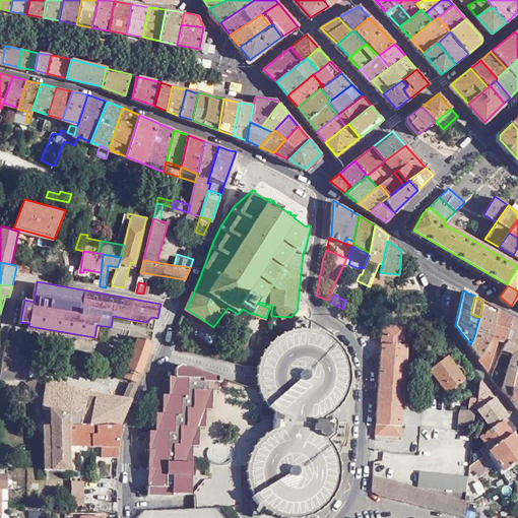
[(362,307),(346,298),(345,301),(342,309),(358,318),(363,307),(362,307)]
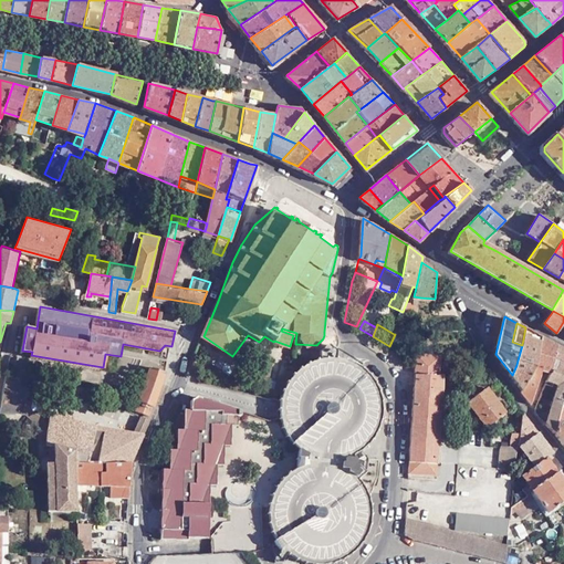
[(522,345),(518,361),(535,366),(542,336),(525,327),(522,345)]
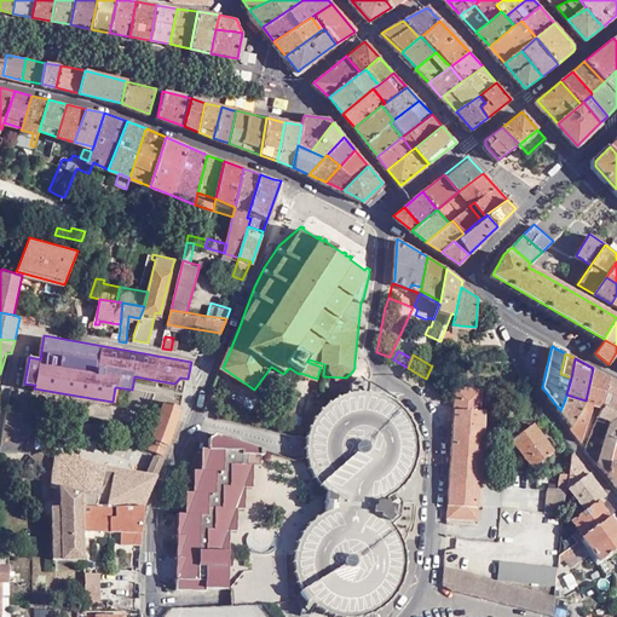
[(594,403),(604,407),(609,376),(593,368),(586,401),(594,403)]
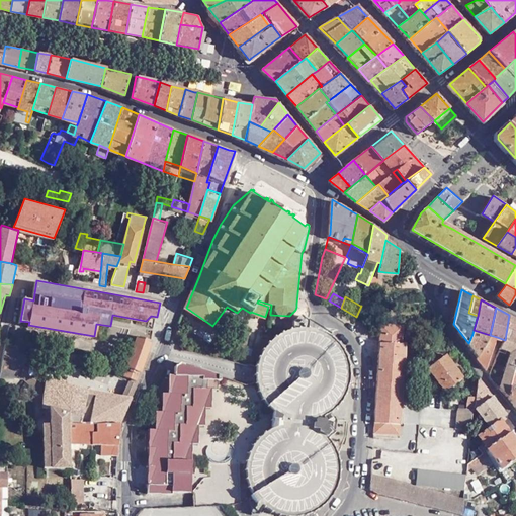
[(505,340),(502,347),(512,351),(515,353),(515,318),(509,315),(505,340)]
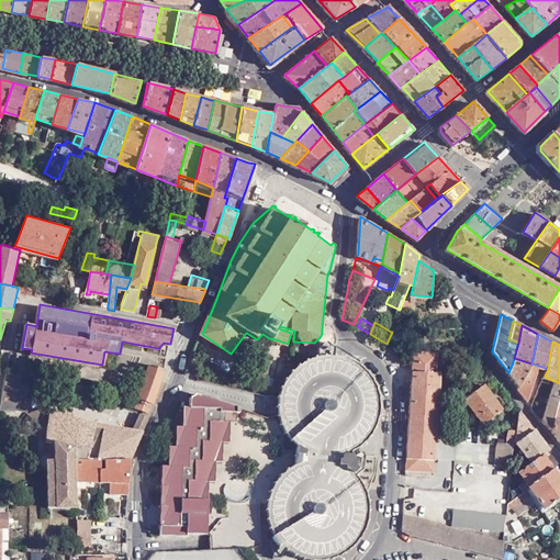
[(175,360),(178,351),(171,350),(168,359),(175,360)]
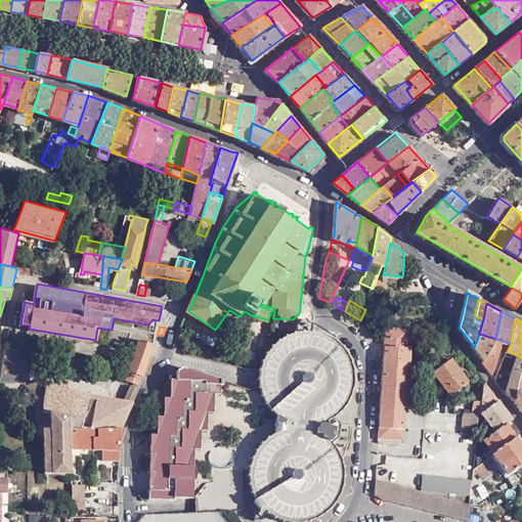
[(386,336),(380,436),(405,438),(410,345),(406,345),(406,328),(386,327),(386,336)]
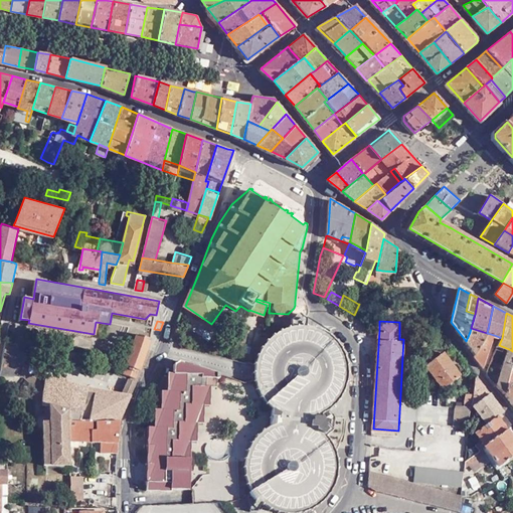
[(259,496),(260,498),(263,500),(268,504),(280,510),(293,512),(303,511),(312,508),(324,500),(333,490),(336,484),(339,469),(339,461),(335,445),(328,435),(334,429),(335,416),(332,412),(322,418),(318,414),(328,408),(339,398),(344,391),(348,379),(348,366),(345,354),(338,342),(332,335),(321,328),(314,326),(304,325),(294,325),(285,328),(277,333),(269,340),(262,348),(257,364),(257,376),(258,383),(264,395),(273,406),(272,425),(264,430),(255,439),(249,451),(246,463),(248,479),(251,487),(259,496)]
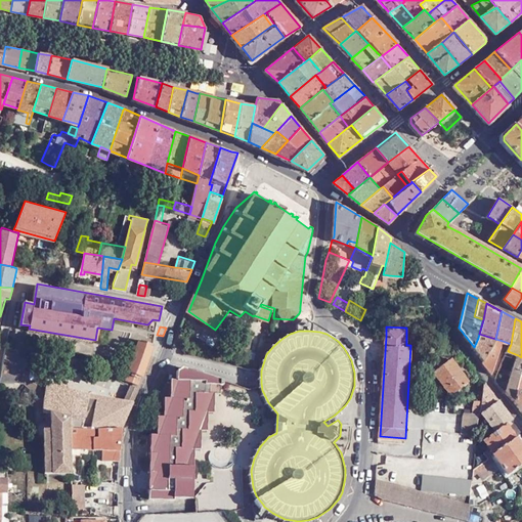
[(474,347),(484,359),(495,339),(479,334),(478,338),(474,347)]
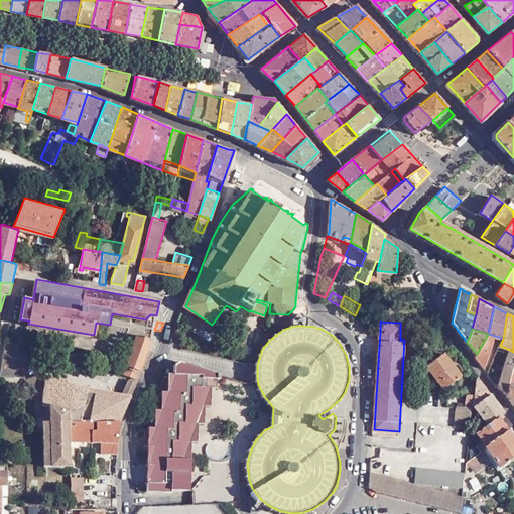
[(141,369),(152,337),(150,336),(150,337),(148,337),(149,335),(147,335),(147,336),(143,335),(143,334),(141,333),(141,334),(139,334),(139,333),(138,332),(127,364),(128,365),(125,373),(136,377),(139,368),(141,369)]
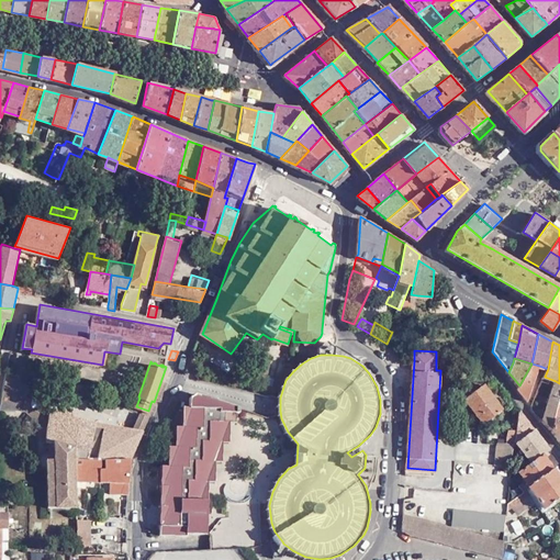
[(532,364),(519,385),(518,388),(528,399),(539,366),(532,364)]
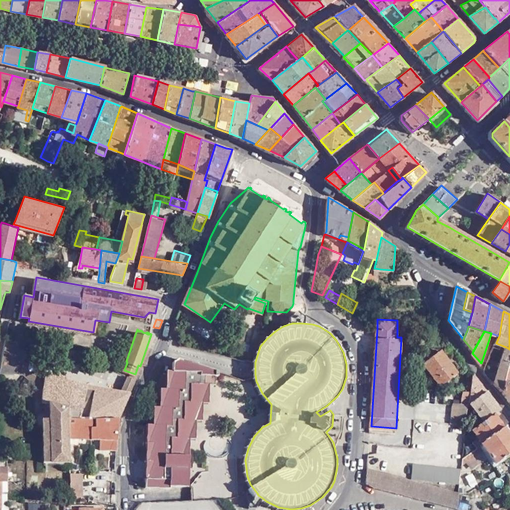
[(25,340),(7,337),(0,370),(23,371),(25,362),(28,346),(24,345),(25,340)]
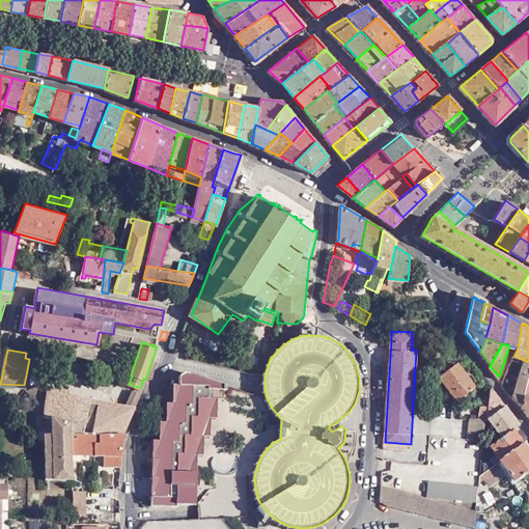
[(528,362),(525,360),(512,395),(521,405),(524,394),(527,383),(528,376),(528,362)]
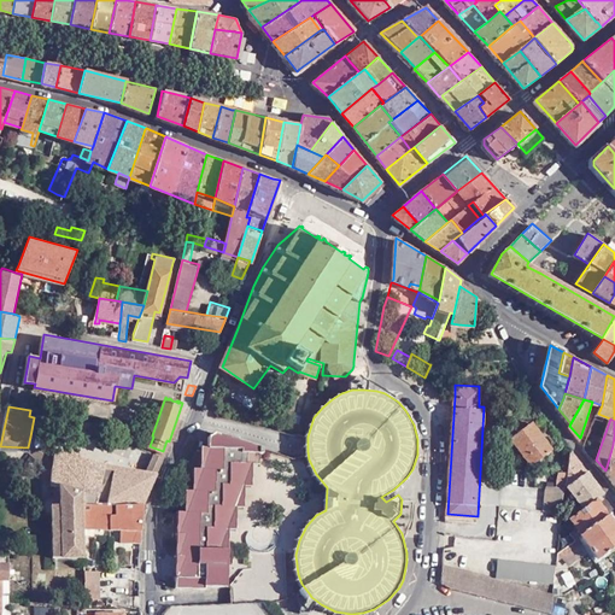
[(552,445),(534,421),(513,437),(532,462),(552,445)]
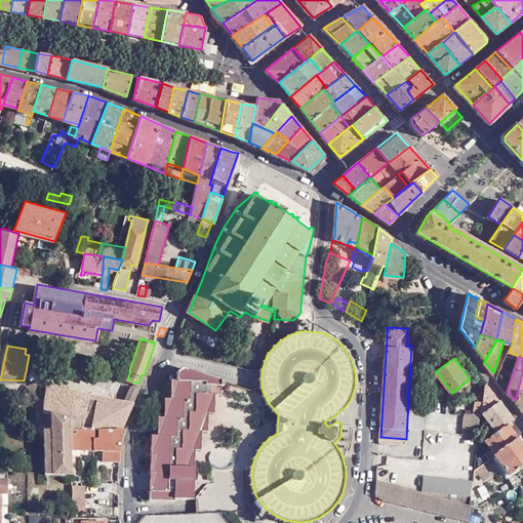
[(175,497),(195,497),(195,449),(202,448),(202,430),(208,430),(209,411),(214,411),(215,393),(222,393),(223,384),(225,384),(226,379),(185,366),(178,369),(178,379),(172,378),(171,397),(165,398),(165,415),(159,415),(158,434),(153,434),(151,497),(175,498),(175,497)]
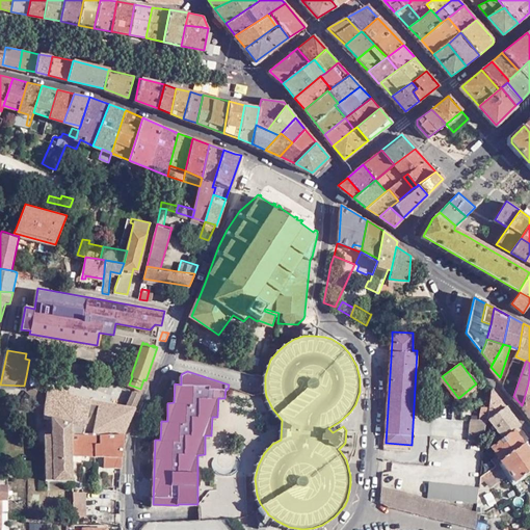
[(34,385),(26,376),(24,386),(28,391),(34,385)]
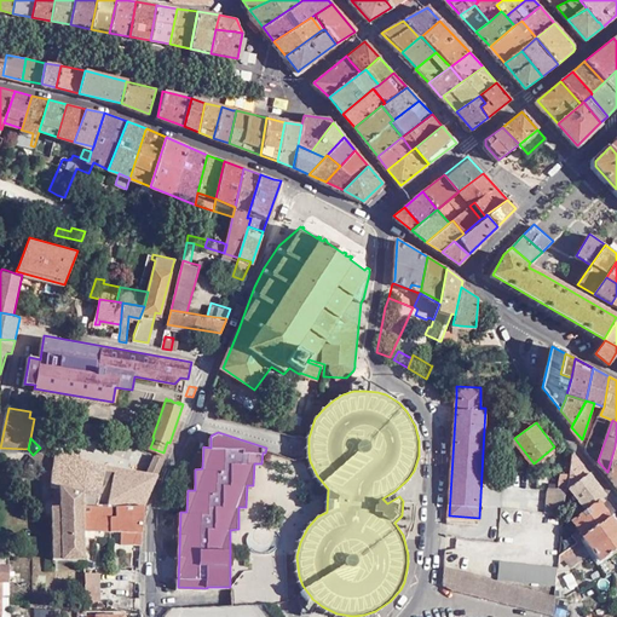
[(40,448),(33,455),(47,468),(41,473),(50,482),(52,482),(53,484),(61,489),(62,505),(53,506),(56,558),(86,558),(86,537),(86,529),(85,502),(114,503),(145,503),(157,478),(157,476),(159,473),(148,472),(107,463),(81,457),(81,453),(40,448)]
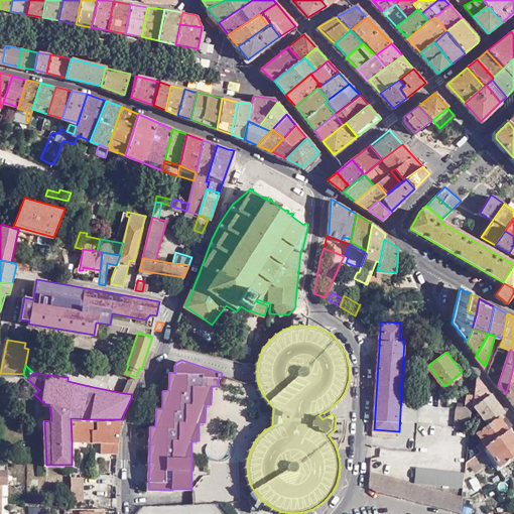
[(491,393),(477,375),(475,393),(473,406),(475,405),(491,393)]
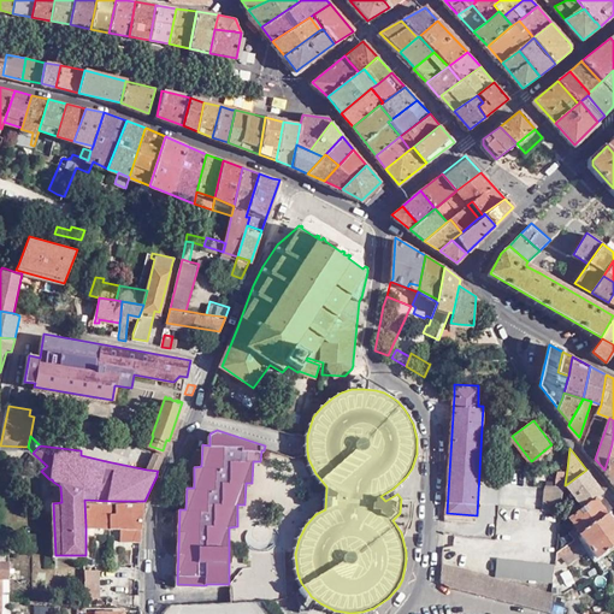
[(154,450),(147,470),(158,471),(165,455),(154,450)]
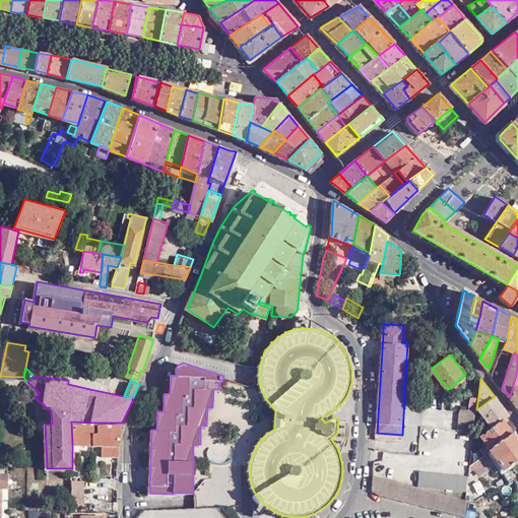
[(476,409),(478,396),(470,396),(469,409),(476,409)]
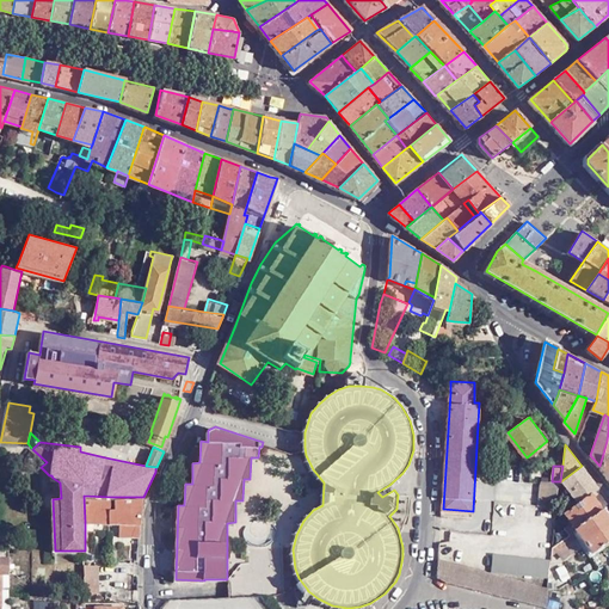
[(597,488),(582,466),(563,480),(560,481),(560,488),(573,506),(591,493),(597,488)]
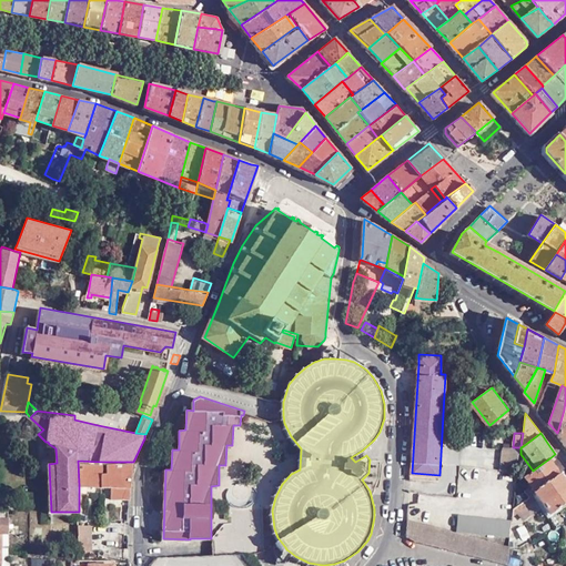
[(519,470),(521,454),(521,447),(513,447),(504,446),(502,468),(519,470)]
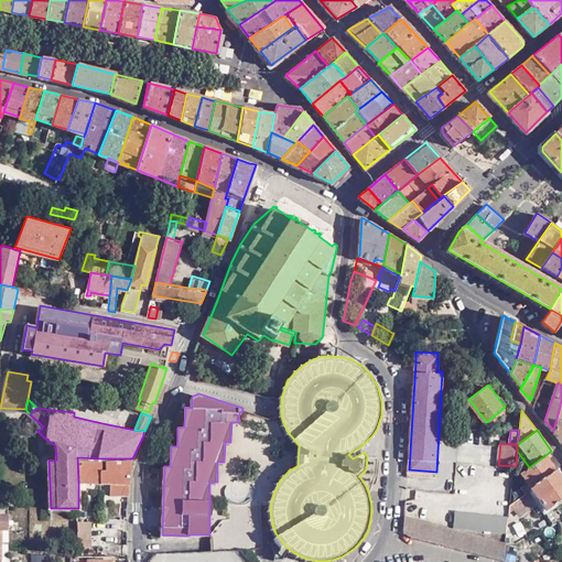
[(555,469),(546,455),(529,467),(521,473),(532,487),(555,469)]
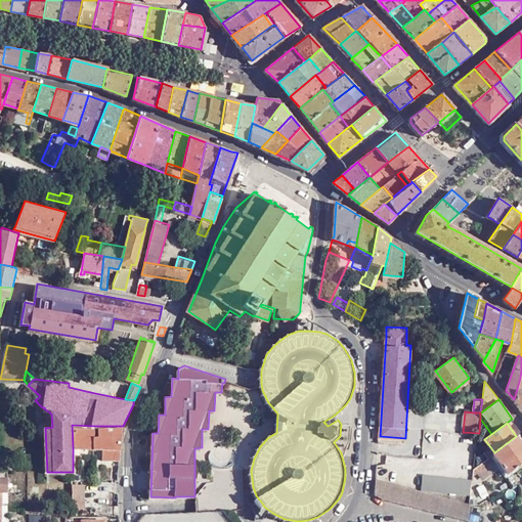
[(95,447),(96,426),(72,425),(73,447),(95,447)]
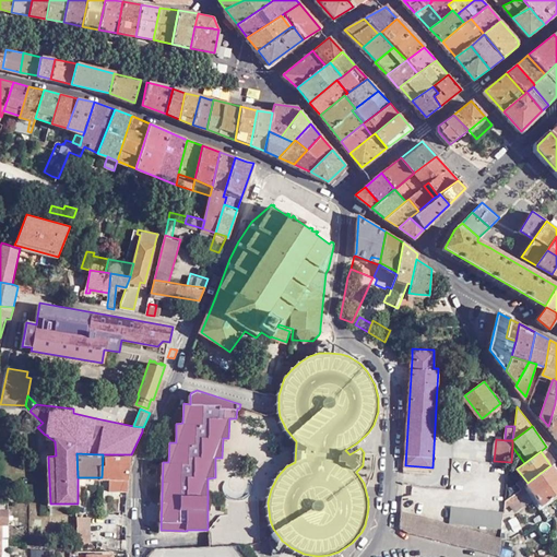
[(130,477),(131,454),(103,454),(102,477),(111,477),(130,477)]
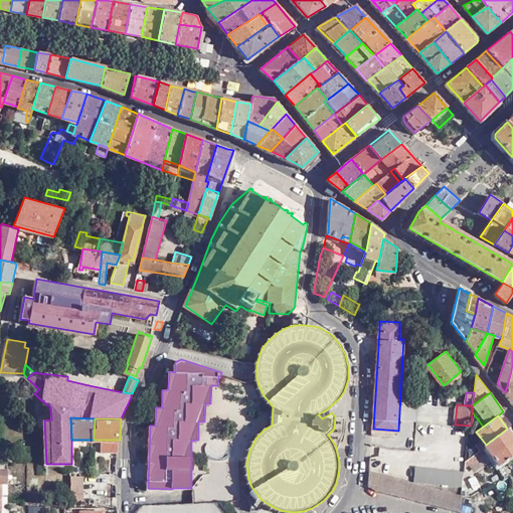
[(498,465),(512,455),(512,437),(507,429),(486,445),(484,446),(484,447),(467,459),(466,467),(471,464),(485,454),(488,452),(498,465)]
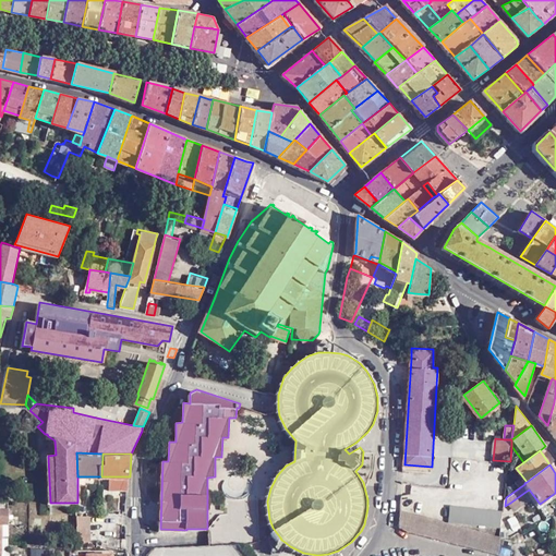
[(526,492),(510,503),(516,509),(528,500),(526,497),(529,495),(526,492)]
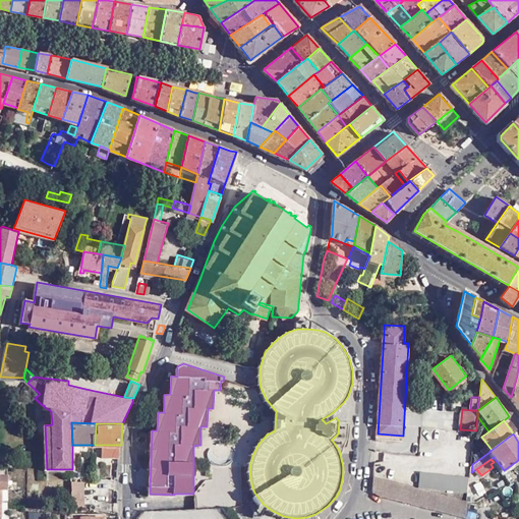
[(470,485),(471,474),(422,469),(420,484),(470,491),(470,485)]
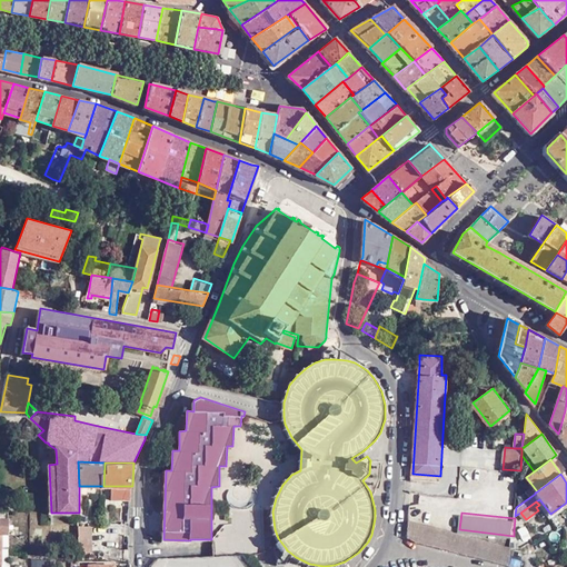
[(0,531),(10,531),(10,527),(13,527),(13,524),(10,523),(10,518),(0,518),(0,531)]
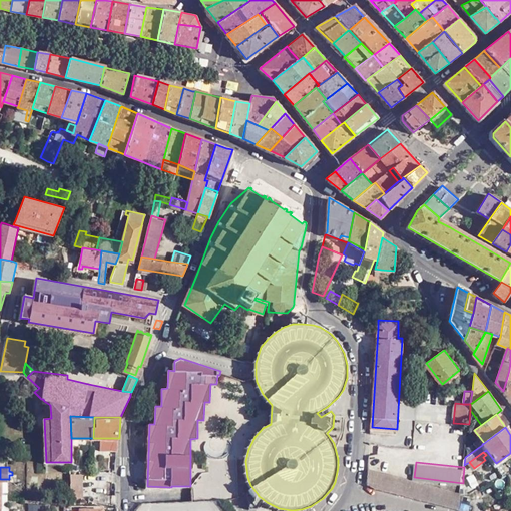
[(461,500),(462,492),(370,468),(369,483),(376,487),(460,509),(460,508),(460,504),(461,500)]
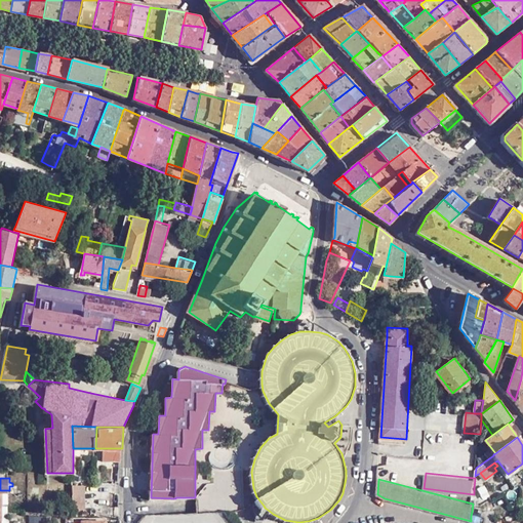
[(476,487),(481,499),(491,494),(487,483),(476,487)]
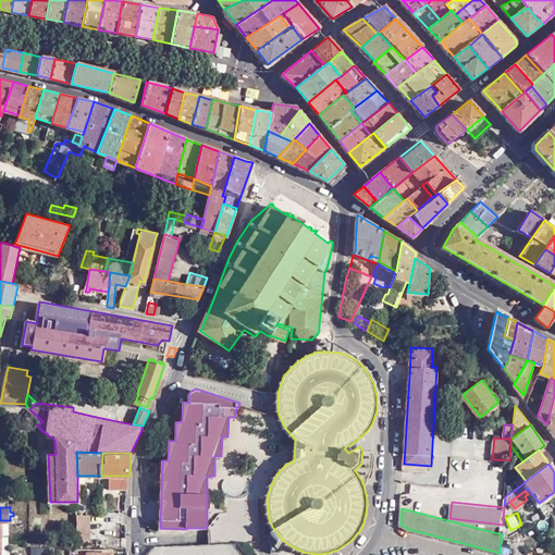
[(0,520),(0,554),(9,554),(10,539),(10,520),(0,520)]
